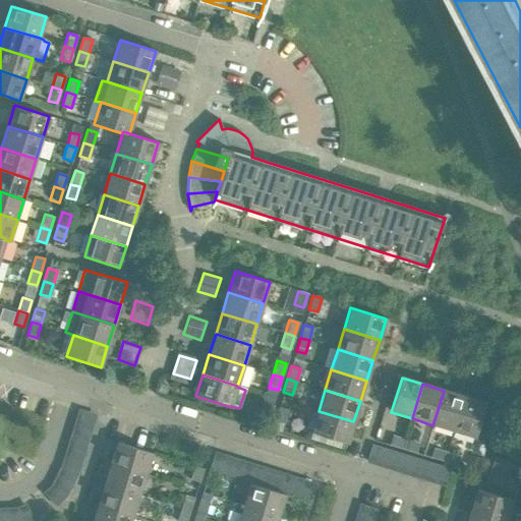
[(454,431),(465,397),(444,391),(432,425),(454,431)]
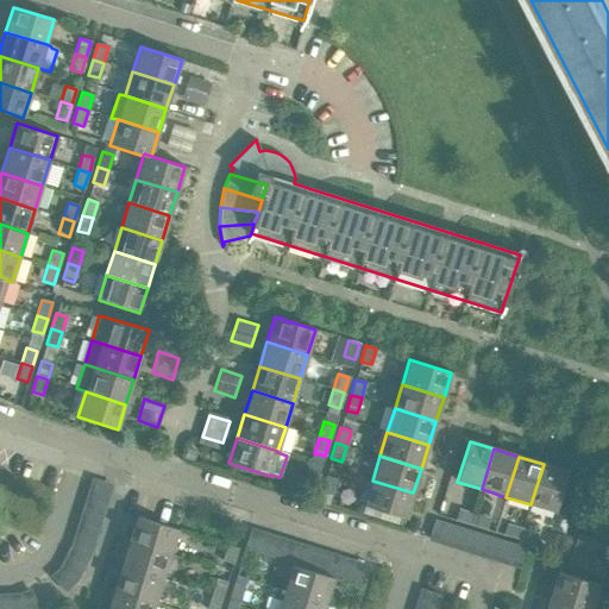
[(554,513),(567,471),(544,464),(531,504),(554,513)]
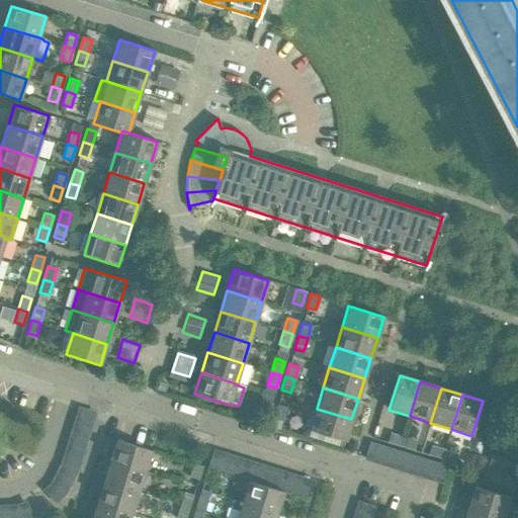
[(267,417),(271,403),(262,401),(258,414),(267,417)]
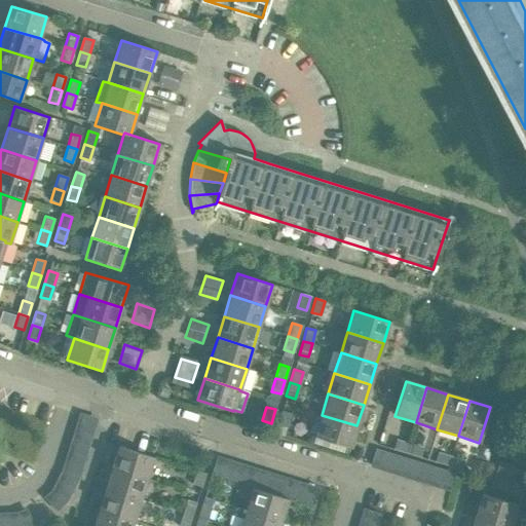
[(52,485),(43,495),(55,510),(67,498),(77,484),(88,449),(100,416),(79,411),(61,472),(52,485)]
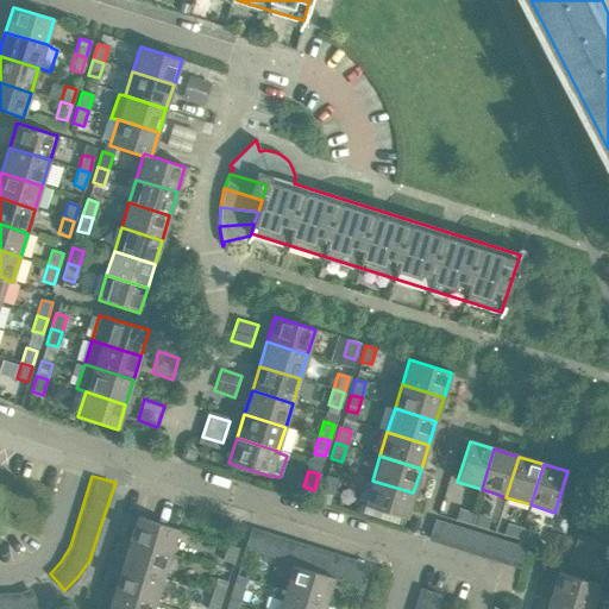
[(332,495),(337,479),(326,476),(321,491),(332,495)]
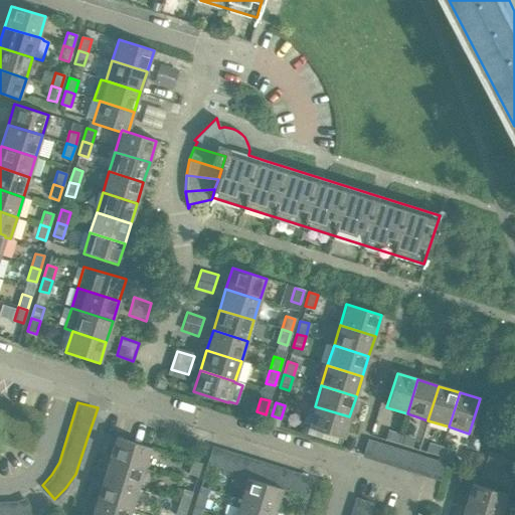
[(343,439),(349,416),(315,406),(308,427),(343,439)]
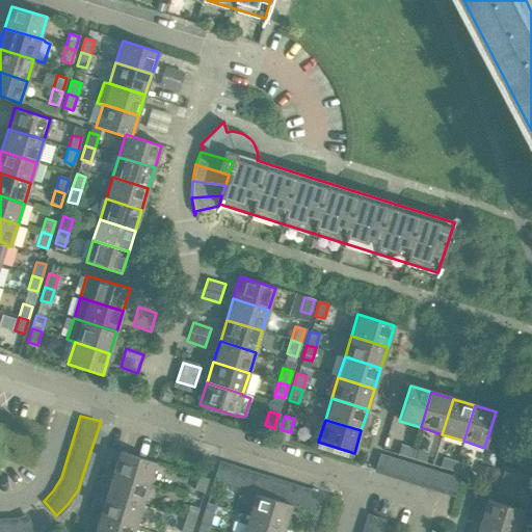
[(410,458),(414,450),(400,445),(397,454),(410,458)]
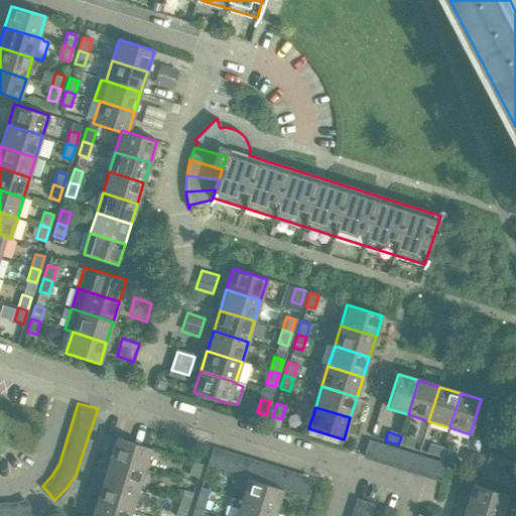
[(411,449),(414,440),(401,436),(398,444),(411,449)]
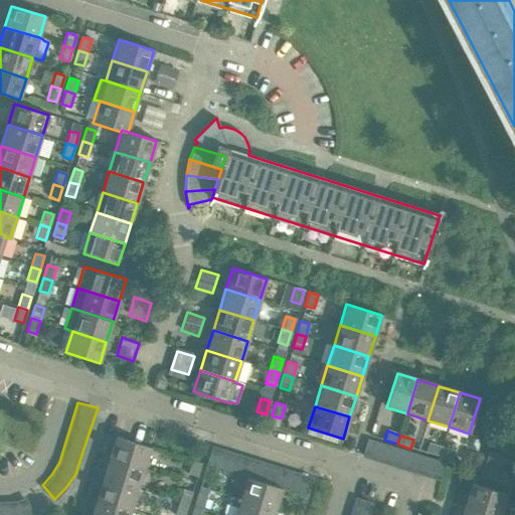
[(143,469),(150,448),(116,438),(109,459),(143,469)]
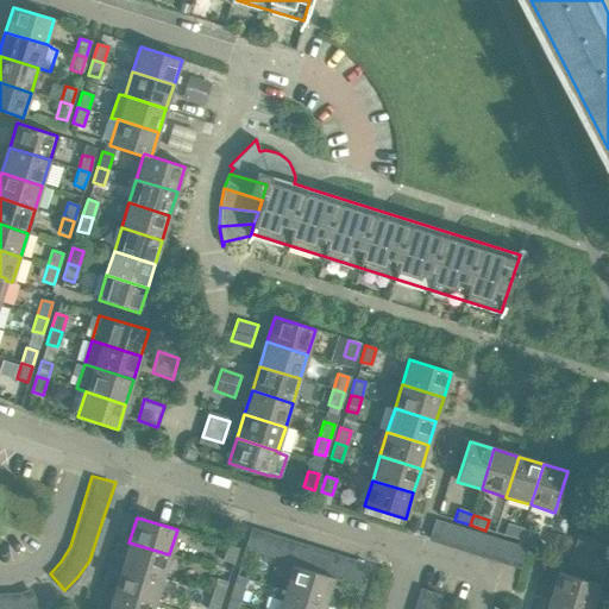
[(429,541),(521,569),(528,547),(435,519),(429,541)]
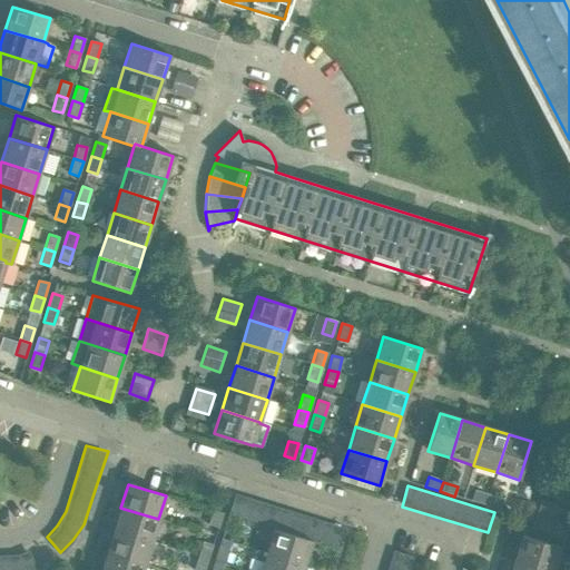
[(484,505),(488,495),(474,491),(471,501),(484,505)]
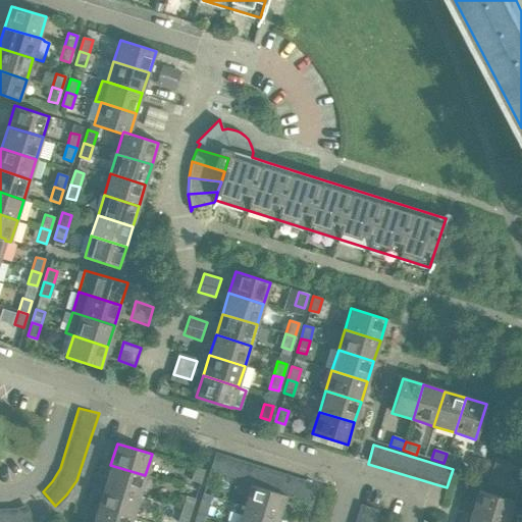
[(215,451),(209,471),(218,474),(251,484),(284,496),(306,502),(312,482),(215,451)]
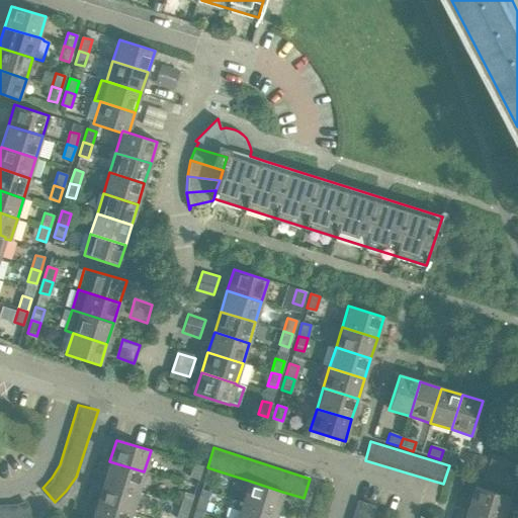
[(454,463),(456,454),(443,450),(440,459),(454,463)]
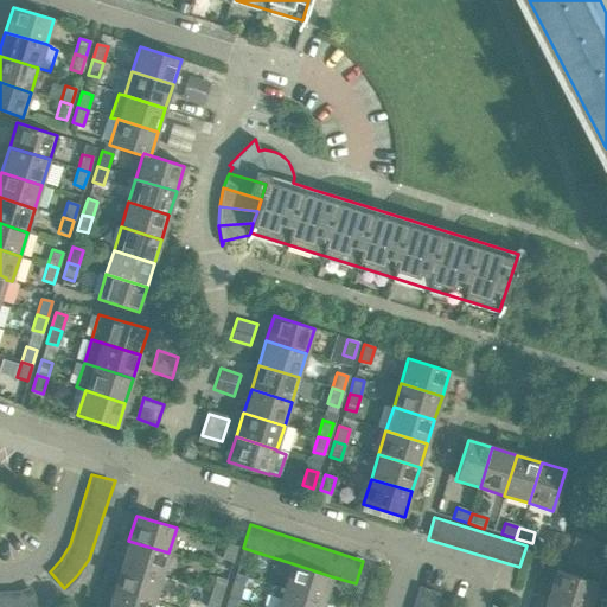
[(599,574),(606,548),(606,541),(576,531),(567,563),(599,574)]
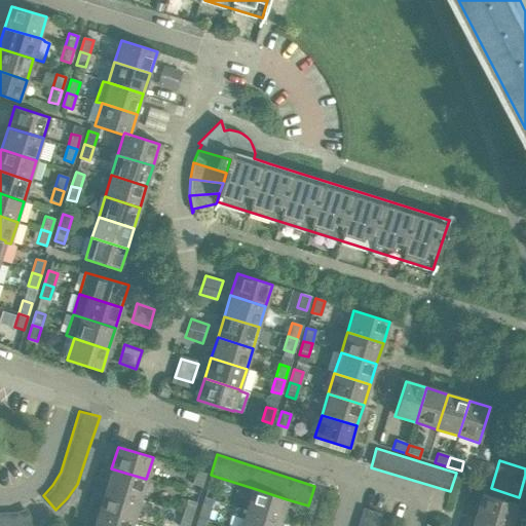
[(140,499),(146,479),(111,468),(105,489),(140,499)]
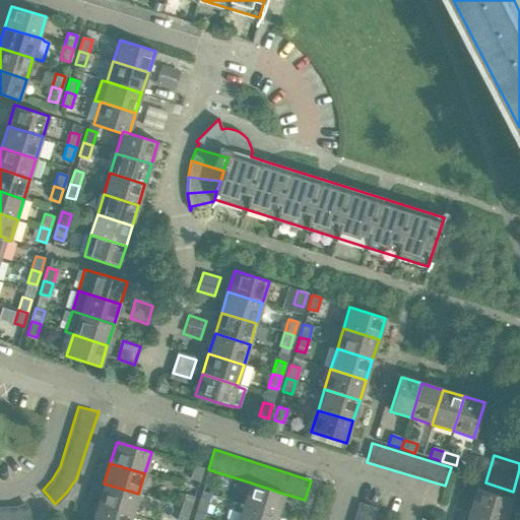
[(198,481),(202,468),(193,465),(189,478),(198,481)]
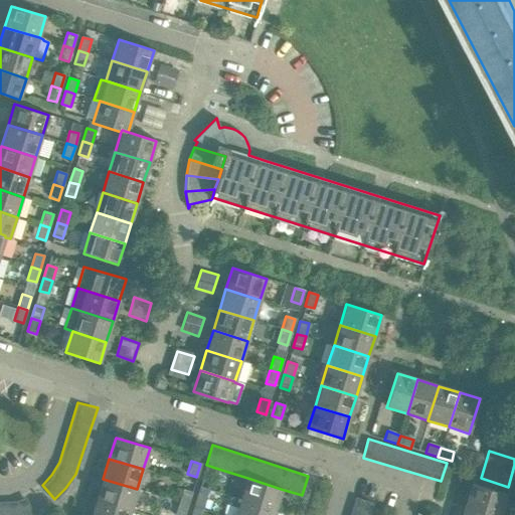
[(211,481),(215,468),(206,465),(202,479),(211,481)]
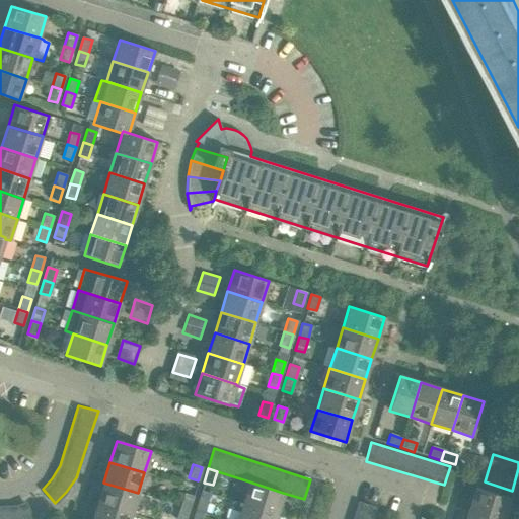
[(277,514),(283,493),(249,482),(242,504),(277,514)]
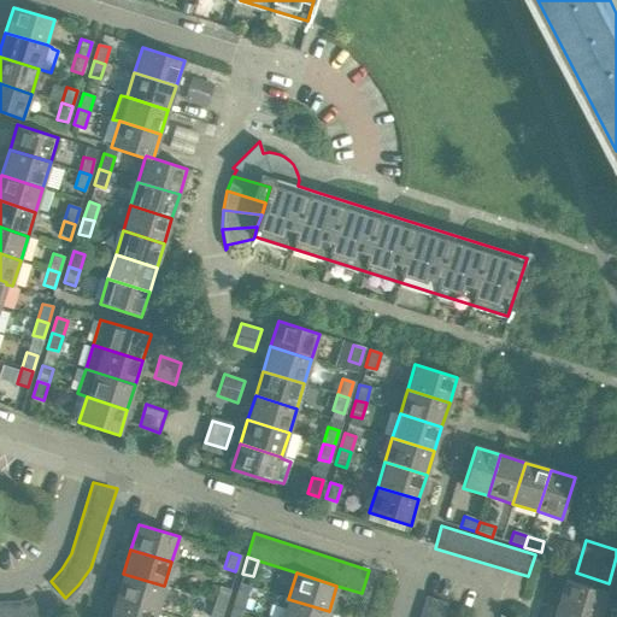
[(157,610),(164,586),(123,574),(116,598),(157,610)]
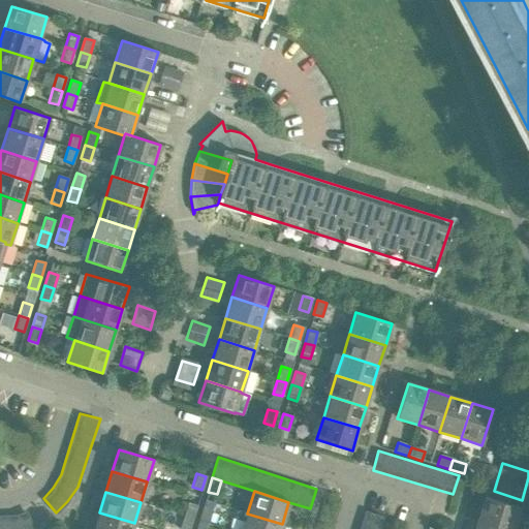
[(510,528),(512,528),(519,508),(485,497),(477,519),(510,528)]
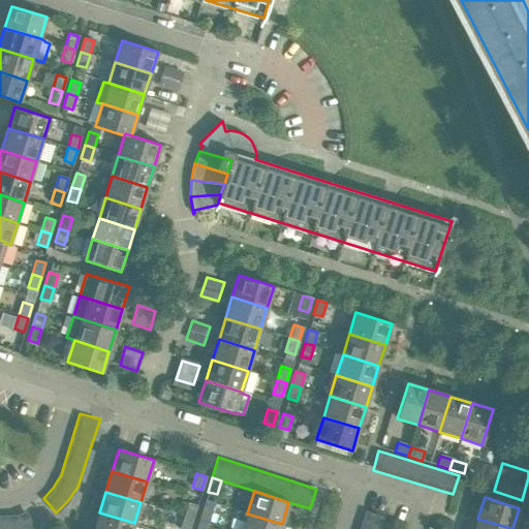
[(193,519),(197,505),(188,502),(184,516),(193,519)]
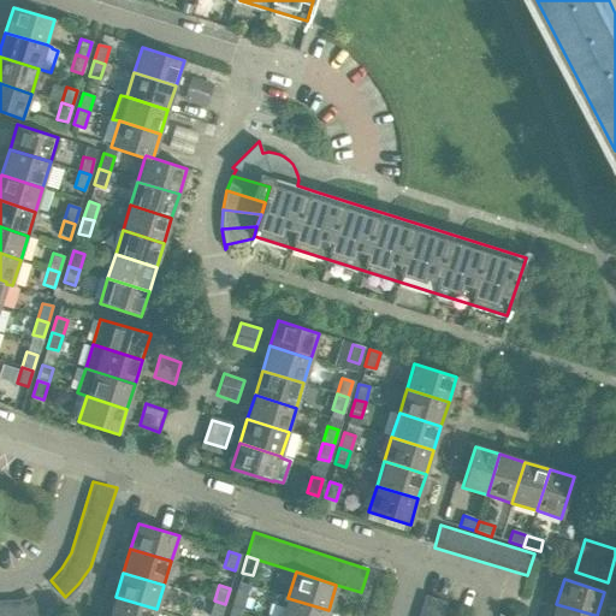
[(242,610),(247,594),(236,591),(231,606),(242,610)]
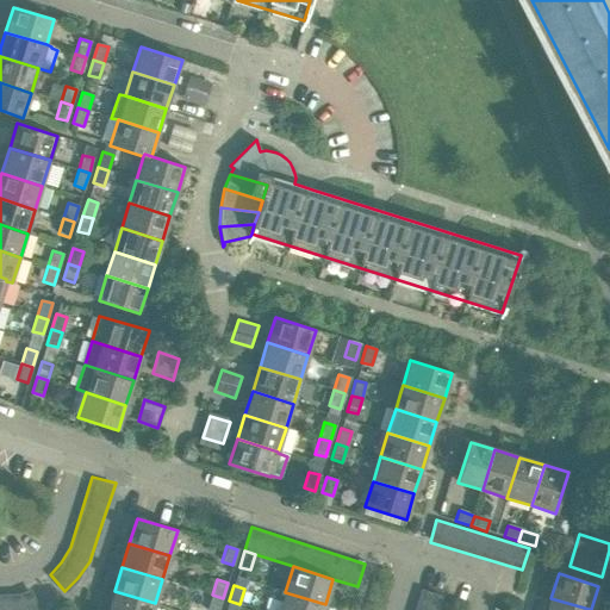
[(0,609),(36,609),(39,609),(31,587),(20,593),(0,593),(0,609)]
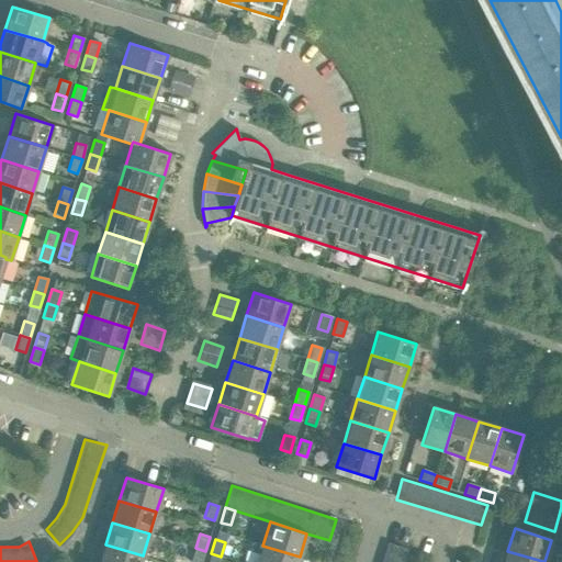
[(386,542),(380,561),(404,561),(408,549),(386,542)]
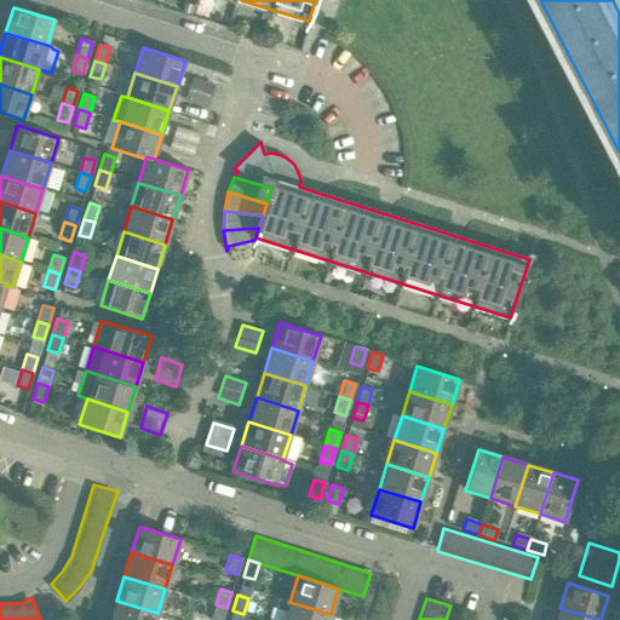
[(155,619),(158,613),(116,601),(109,619),(155,619)]
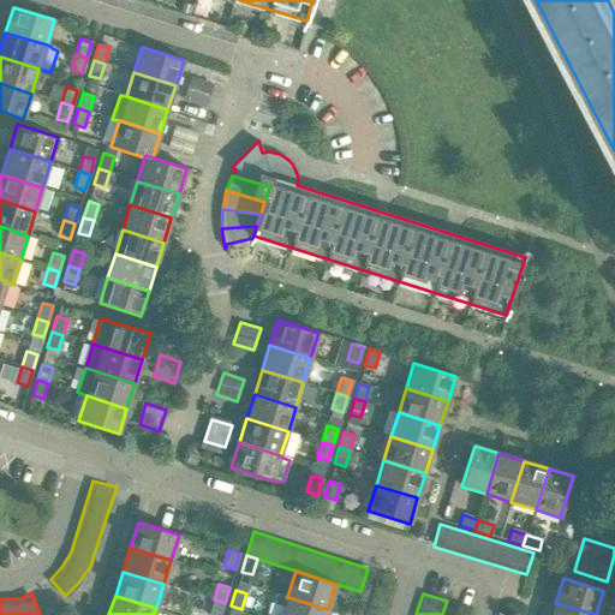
[(326,614),(328,609),(287,597),(281,614),(326,614)]
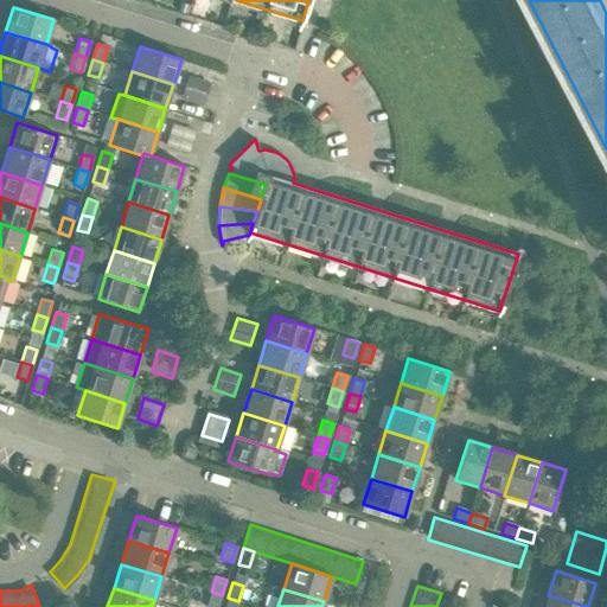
[(217,606),(222,595),(211,592),(205,606),(217,606)]
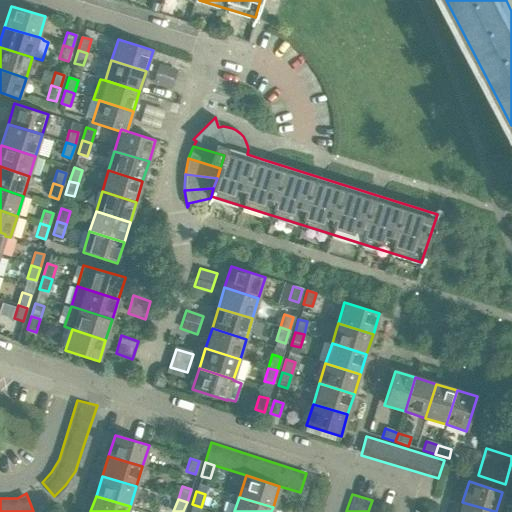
[(494,511),(462,502),(459,511),(494,511)]
